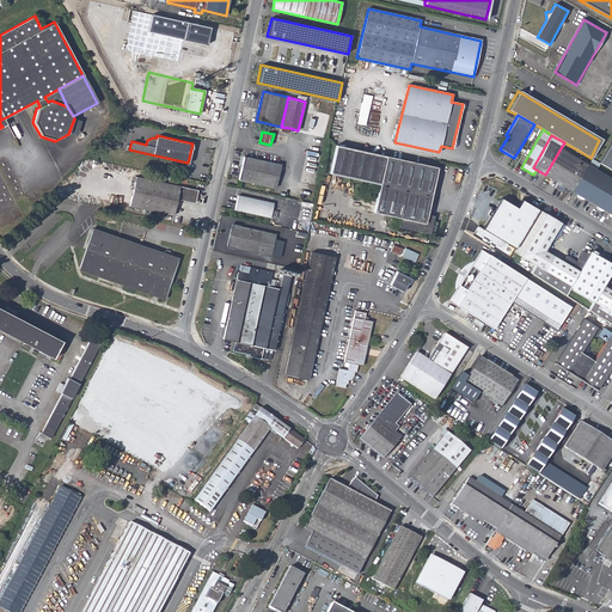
[(427,214),(436,167),(337,145),(330,173),(379,184),(374,212),(401,219),(399,227),(429,234),(430,230),(434,231),(435,226),(434,215),(427,214)]
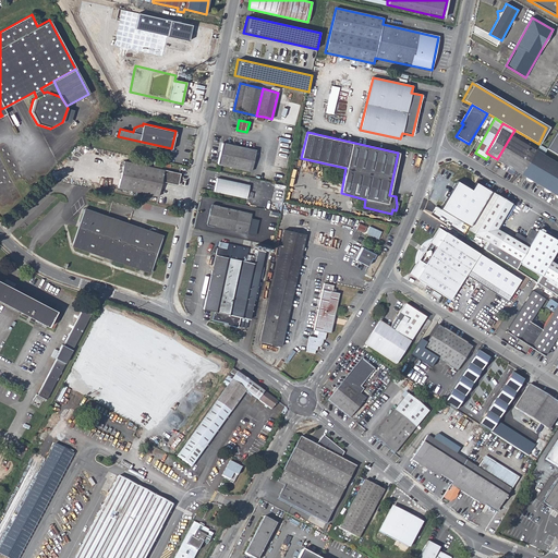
[(545,148),(557,156),(557,133),(555,132),(545,148)]
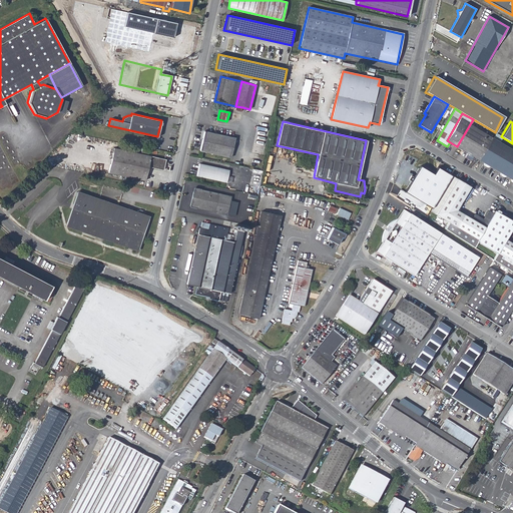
[(470,124),(457,146),(467,153),(465,156),(470,160),(473,156),(478,159),(491,137),(470,124)]
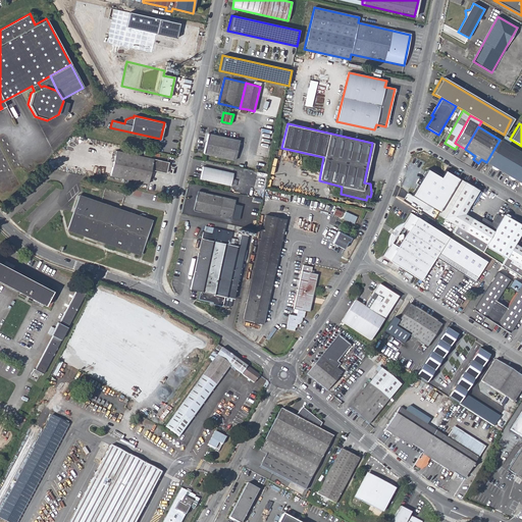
[(203,153),(235,160),(239,141),(207,134),(203,153)]
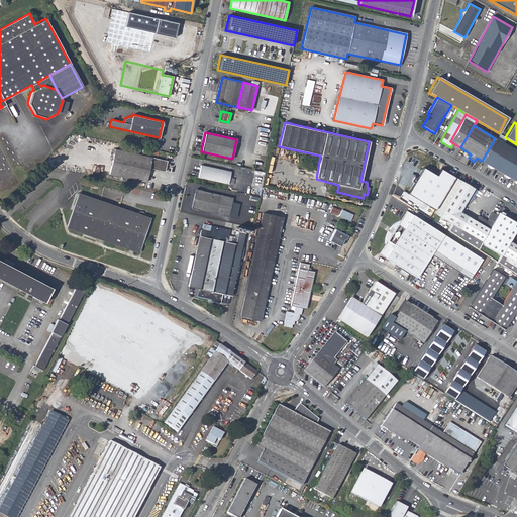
[(506,144),(495,138),(482,161),(493,168),(506,144)]
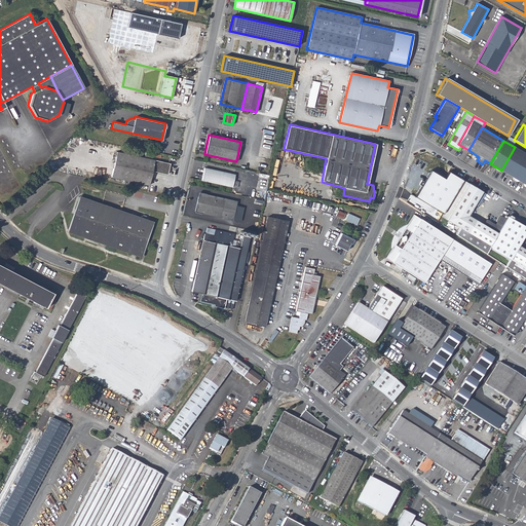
[(525,178),(525,153),(515,147),(501,171),(523,183),(525,178)]
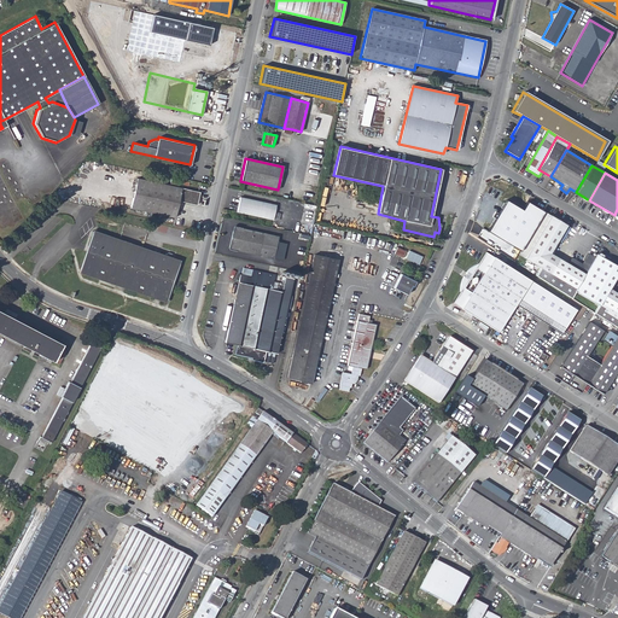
[(178,200),(197,204),(199,192),(136,178),(129,208),(174,217),(178,200)]
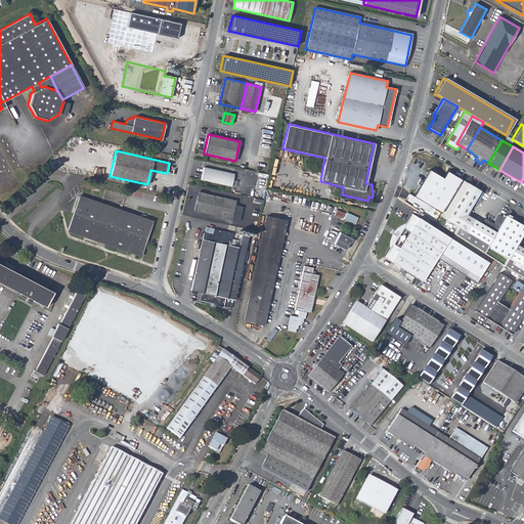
[(201,179),(230,186),(233,174),(204,167),(201,179)]
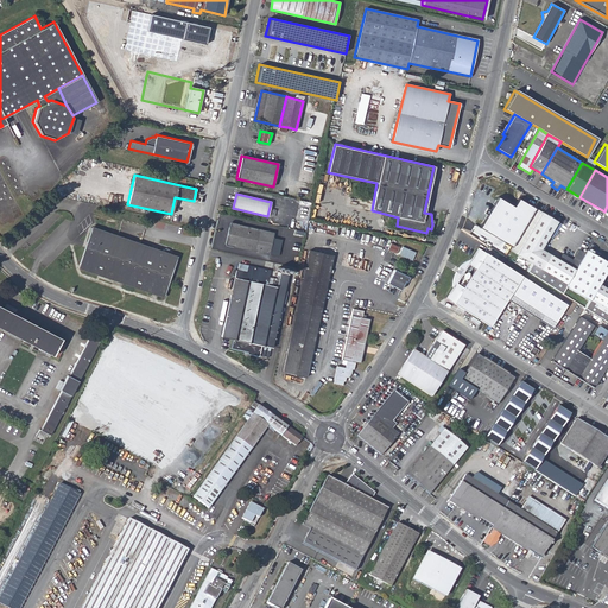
[(499,198),(491,210),(488,215),(482,225),(477,221),(473,228),(502,247),(511,234),(501,228),(508,216),(513,219),(524,201),(517,197),(515,200),(511,197),(507,203),(499,198)]
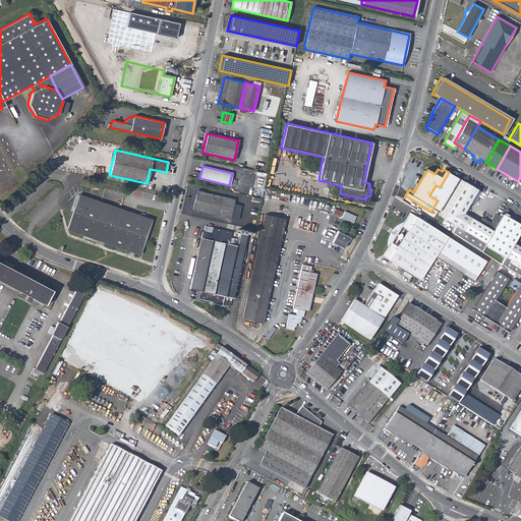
[(449,178),(455,182),(459,175),(453,171),(449,178)]
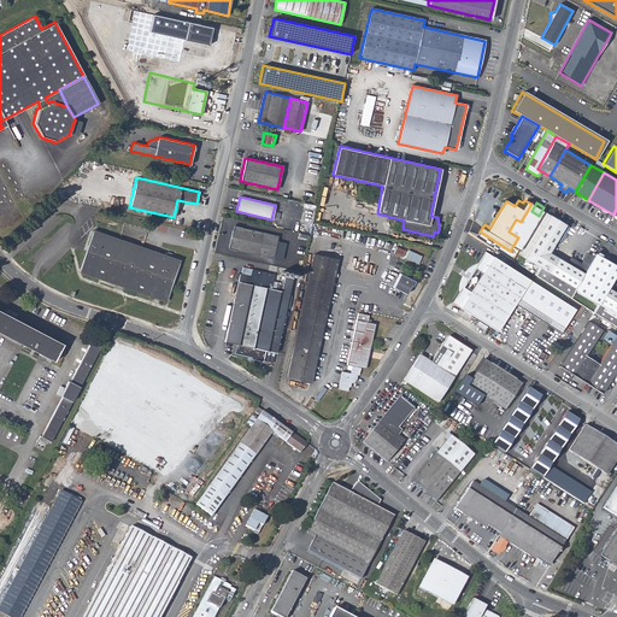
[(566,224),(545,212),(519,256),(539,266),(533,276),(568,298),(573,291),(576,292),(586,272),(569,264),(550,253),(566,224)]
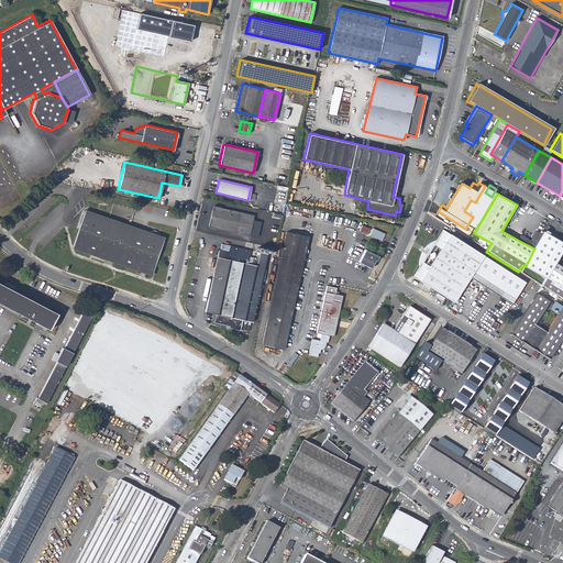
[(208,227),(250,235),(253,220),(254,216),(212,207),(208,227)]
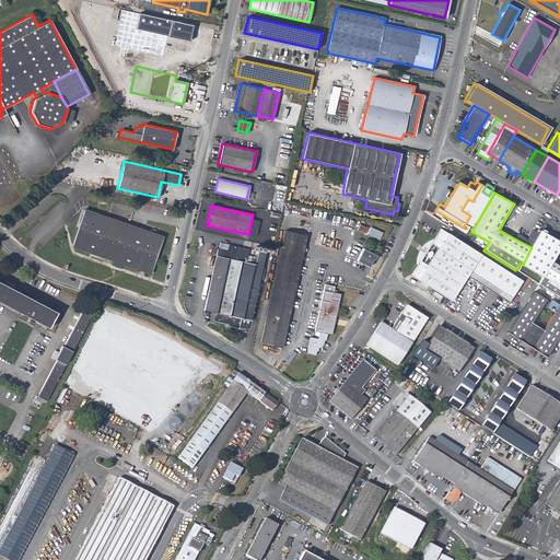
[(72,246),(150,273),(163,236),(85,209),(72,246)]
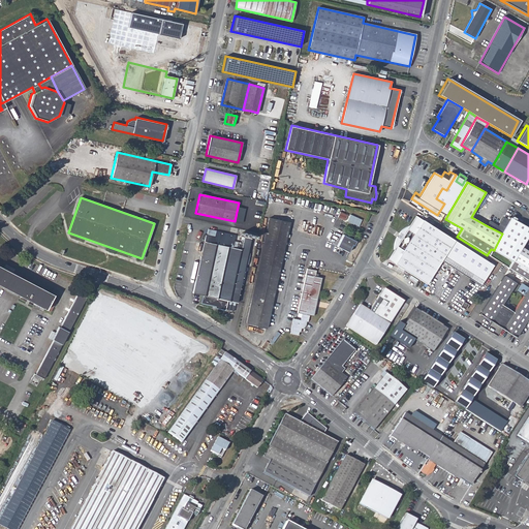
[(235,221),(242,223),(245,209),(238,207),(235,221)]
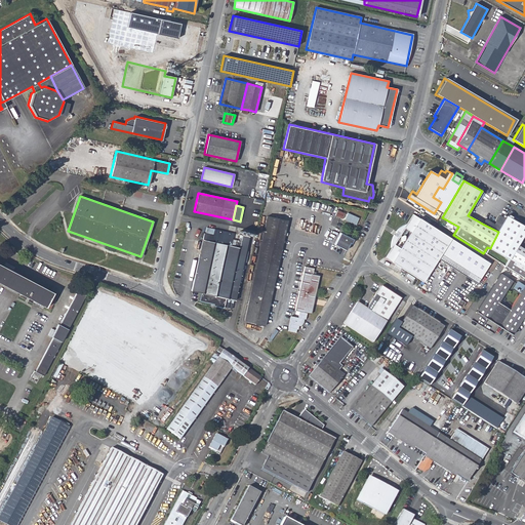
[(348,212),(345,219),(356,225),(359,217),(348,212)]
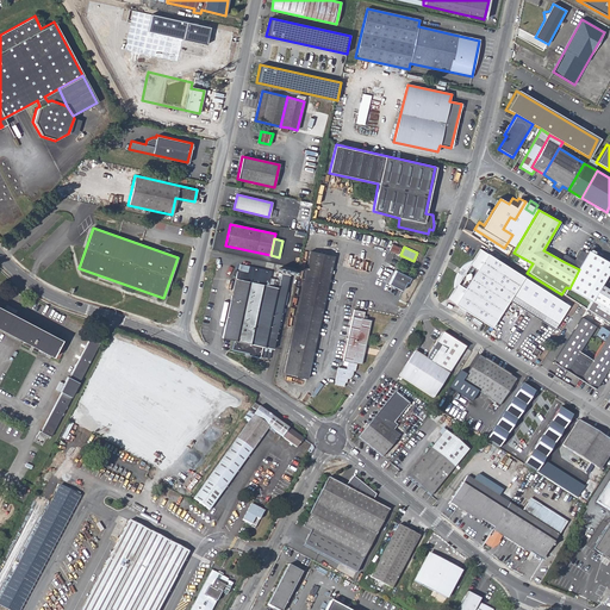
[(509,299),(514,303),(517,297),(558,323),(568,305),(487,254),(485,257),(483,256),(485,253),(479,248),(472,259),(468,261),(465,263),(461,266),(459,269),(460,273),(456,274),(455,278),(454,282),(454,288),(447,298),(453,303),(456,298),(459,298),(455,304),(459,306),(465,311),(490,327),(509,299)]
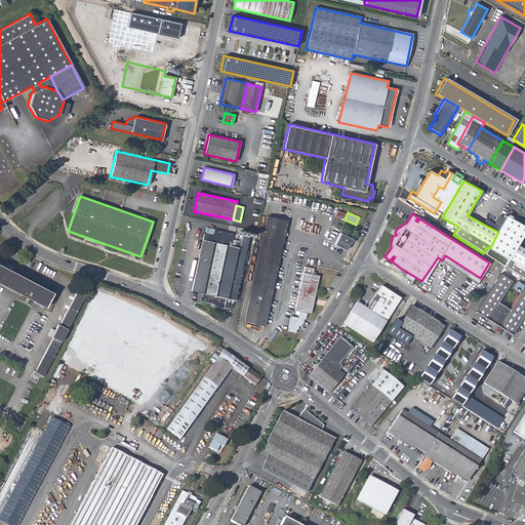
[(495,225),(487,219),(484,225),(498,232),(507,218),(501,215),(495,225)]
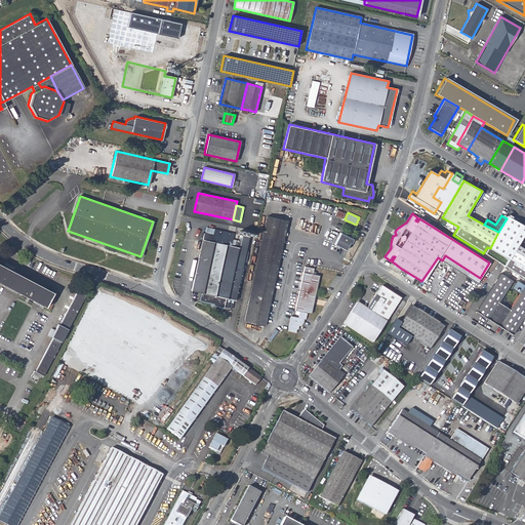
[(490,248),(493,250),(509,258),(510,257),(524,266),(524,249),(517,245),(524,233),(524,225),(512,217),(508,215),(507,218),(498,232),(490,248)]
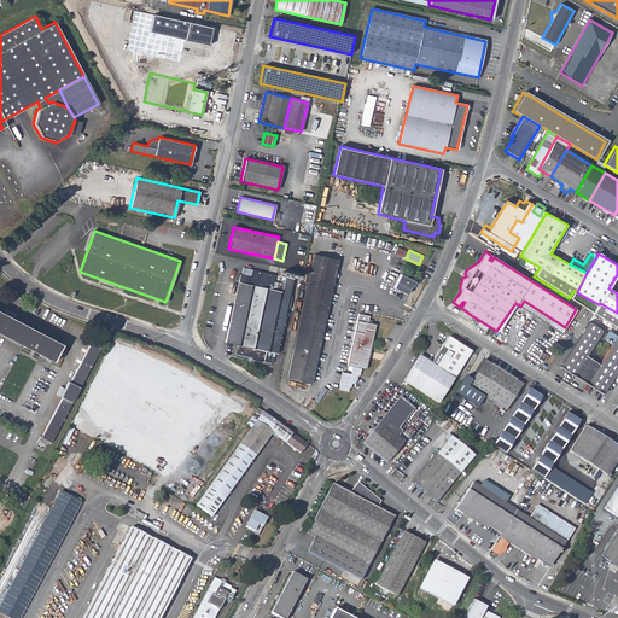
[(287,378),(310,383),(338,260),(315,255),(287,378)]
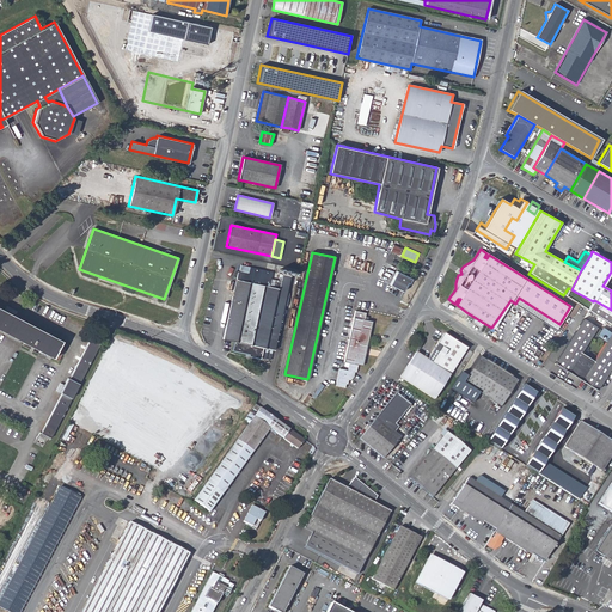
[(292,275),(286,305),(288,305),(294,268),(279,265),(277,271),(292,275)]
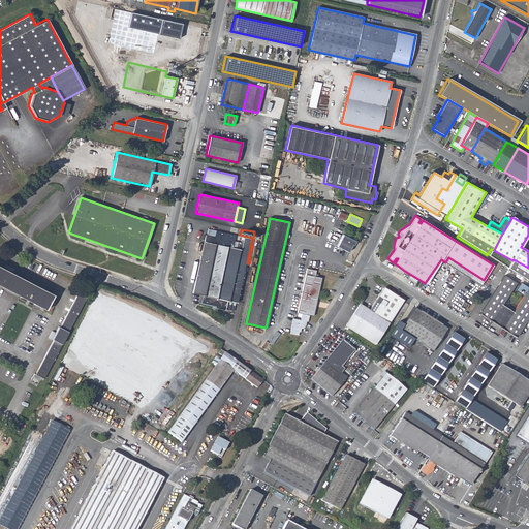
[(244,237),(243,244),(241,250),(237,249),(232,247),(236,235),(217,230),(216,231),(216,237),(206,235),(201,248),(199,248),(196,263),(198,263),(192,292),(203,294),(200,303),(215,307),(214,308),(225,310),(227,301),(237,303),(251,239),(244,237)]
